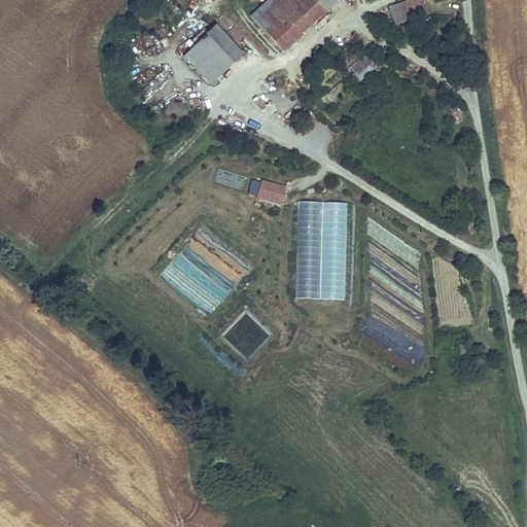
[(274,0),(271,0),(254,16),(264,26),(282,8),(274,0)]
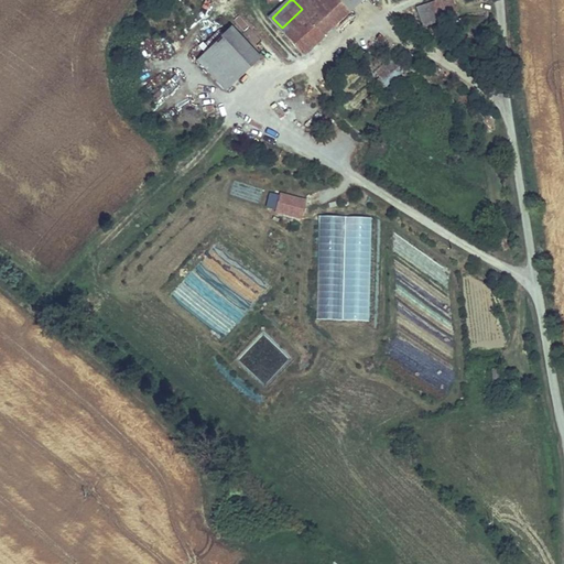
[(311,0),(302,9),(282,28),(311,56),(355,13),(342,0),(311,0)]
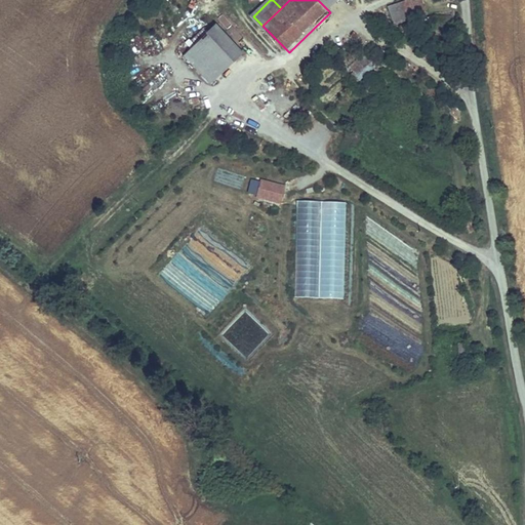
[(318,0),(330,12),(341,0),(318,0)]
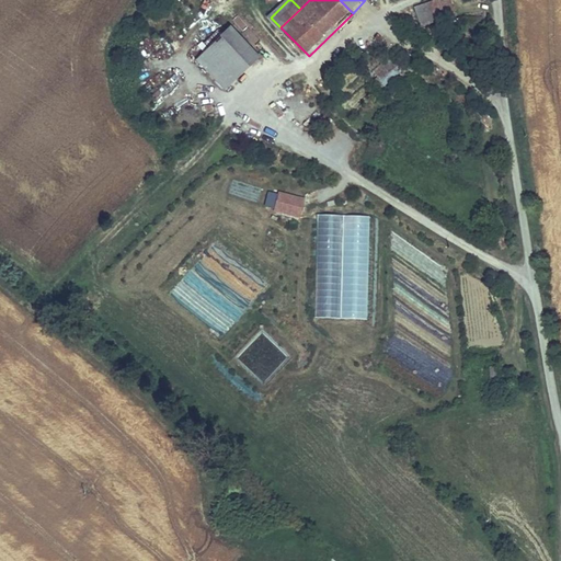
[(435,18),(438,30),(459,24),(454,3),(415,14),(419,23),(435,18)]
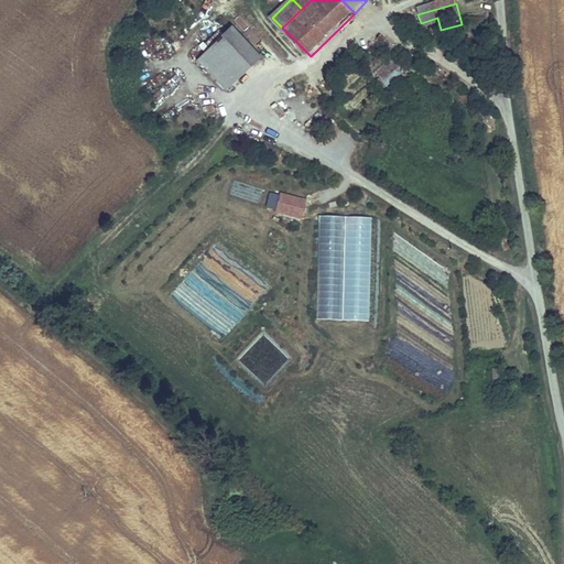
[(424,35),(441,30),(437,18),(421,23),(424,35)]
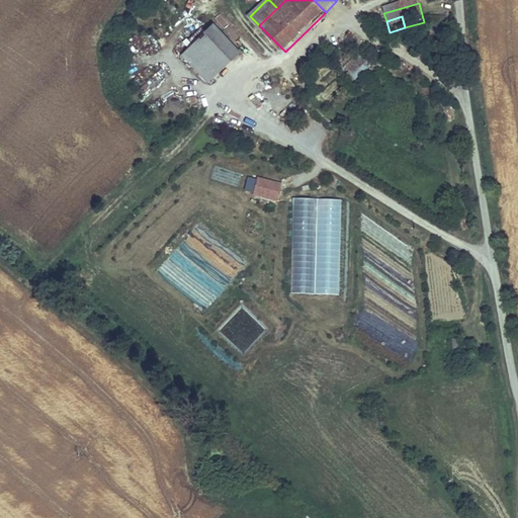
[(204,78),(235,45),(208,20),(177,53),(204,78)]
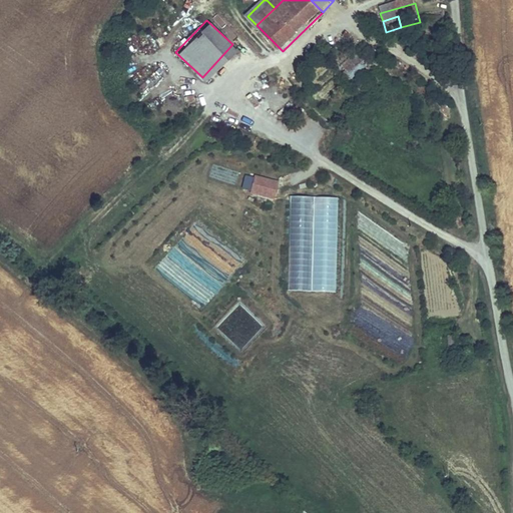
[(362,57),(339,79),(350,90),(374,69),(362,57)]
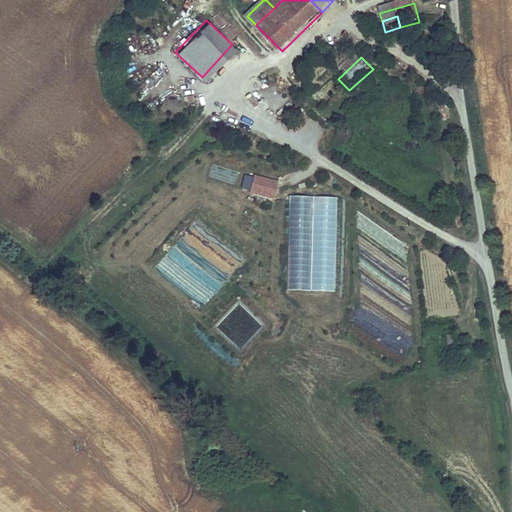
[(184,98),(196,103),(199,97),(187,91),(184,98)]
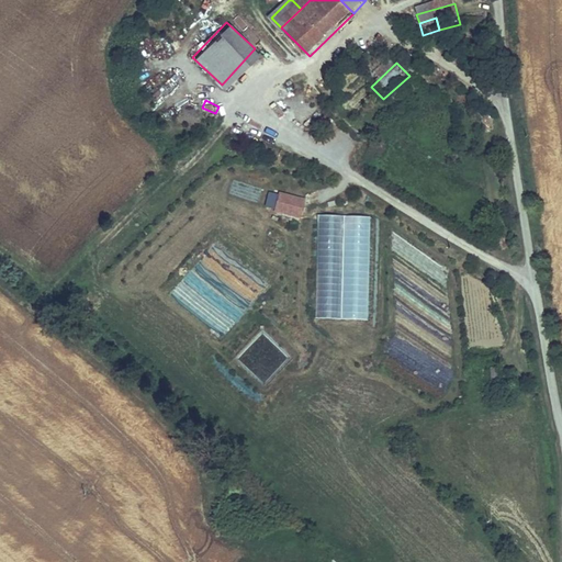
[(234,125),(232,133),(247,136),(249,128),(234,125)]
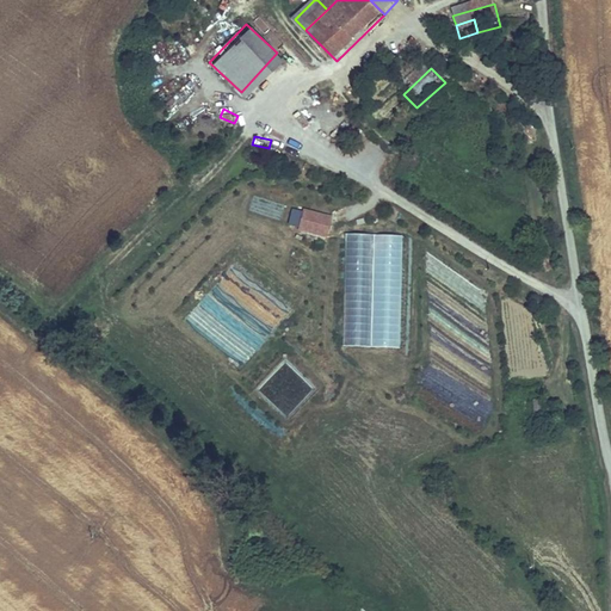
[(291,208),(288,224),(296,226),(300,209),(291,208)]
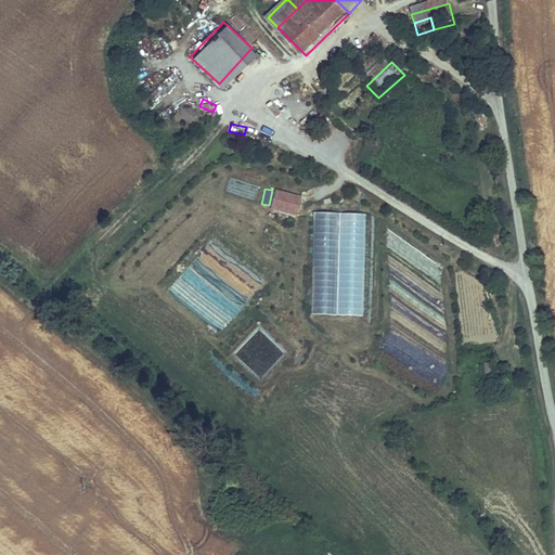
[(297,214),(300,194),(271,189),(268,209),(297,214)]
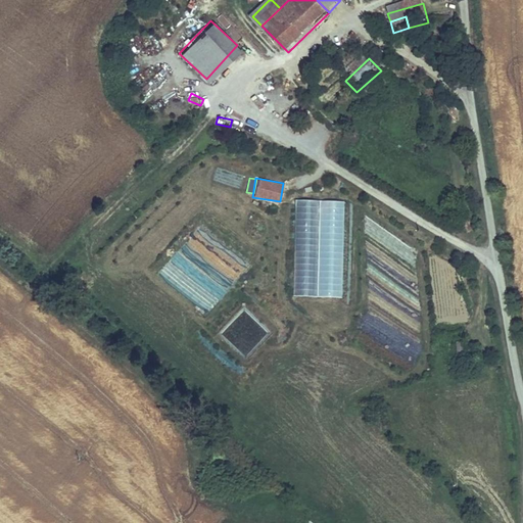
[(295,199),(291,296),(341,298),(345,201),(295,199)]
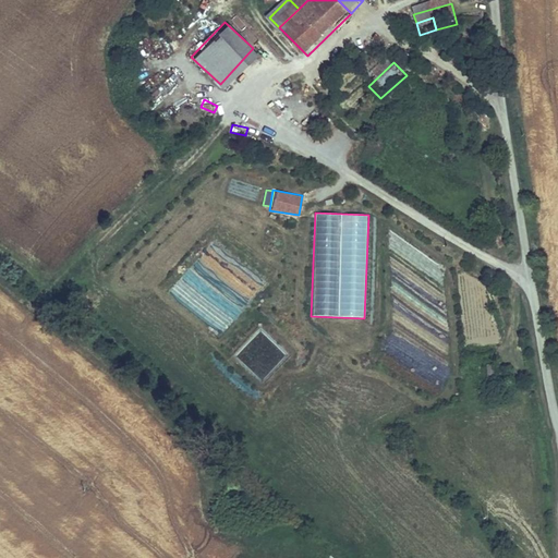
[(500,386),(499,370),(490,371),(492,388),(500,386)]
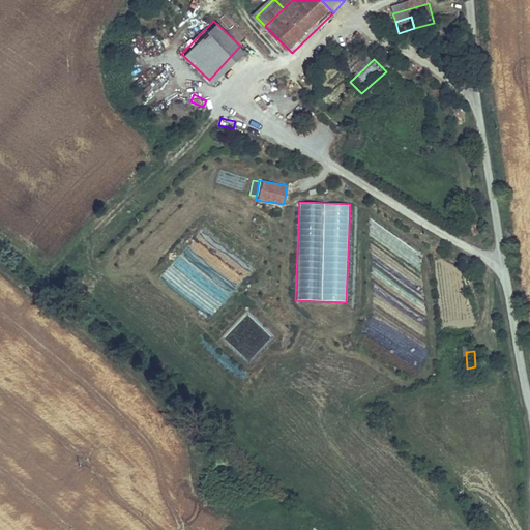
[(242,482),(234,493),(242,500),(252,491),(242,482)]
